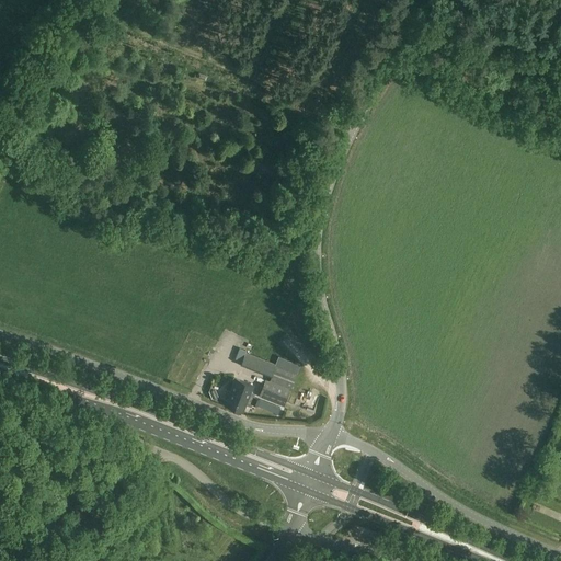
[(299,365),(278,356),(271,380),(290,389),(299,365)]
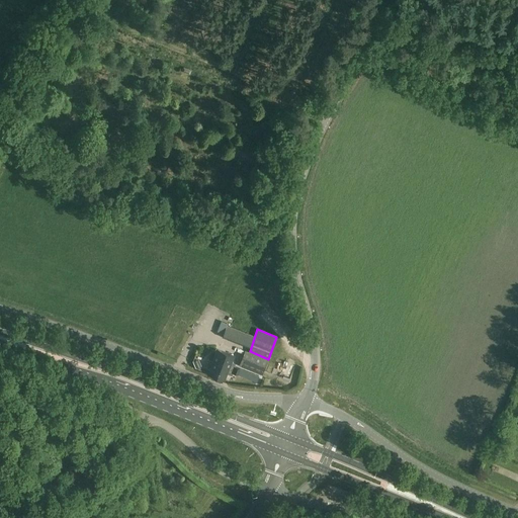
[(217,349),(207,373),(224,379),(227,370),(232,372),(235,366),(236,363),(231,361),(233,355),(217,349)]
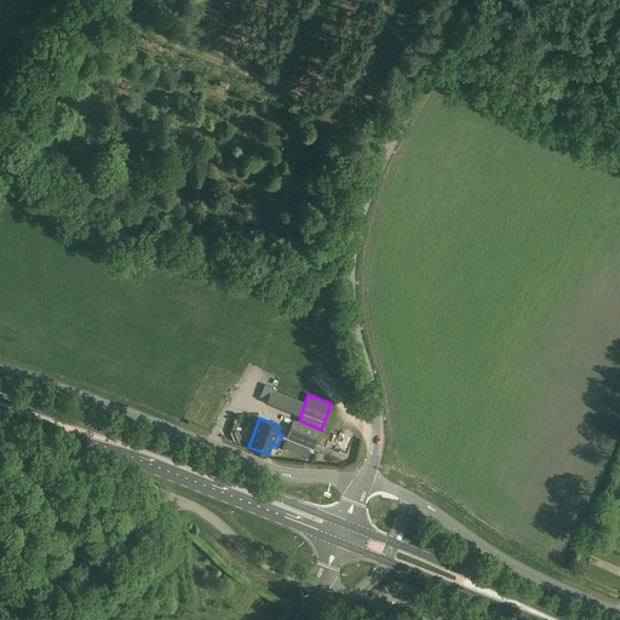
[(293,419),(286,437),(313,448),(321,430),(293,419)]
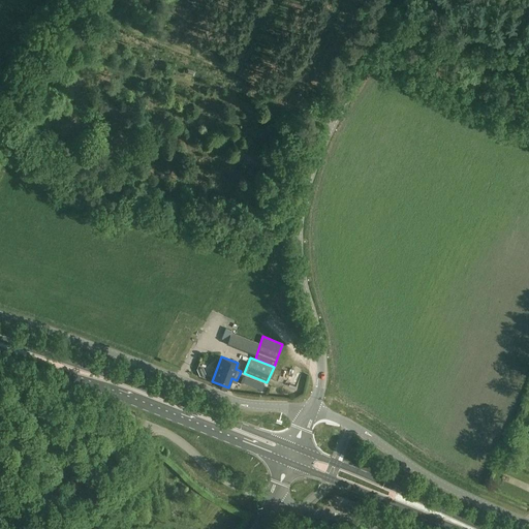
[(237,380),(262,391),(265,384),(240,374),(237,380)]
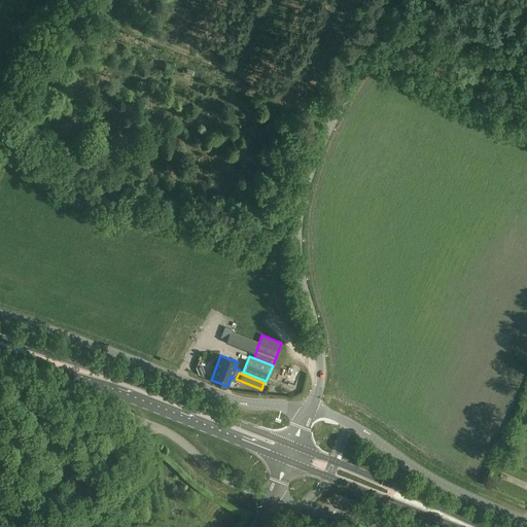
[(58,406),(48,401),(46,407),(56,411),(58,406)]
